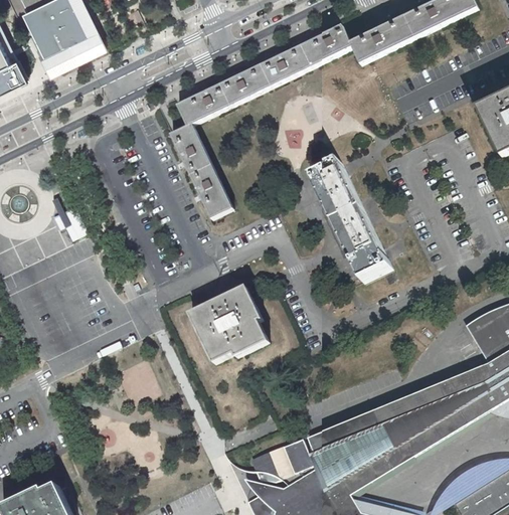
[(20,16),(41,58),(38,60),(48,80),(105,51),(97,34),(81,41),(78,35),(60,0),(122,0),(123,2),(126,0),(17,0),(24,13),(20,16)]
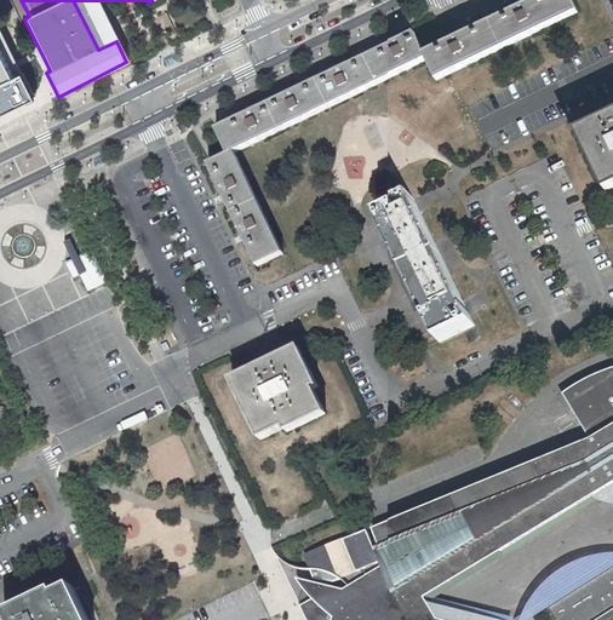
[(73,0),(95,42),(98,50),(116,41),(96,0),(73,0)]
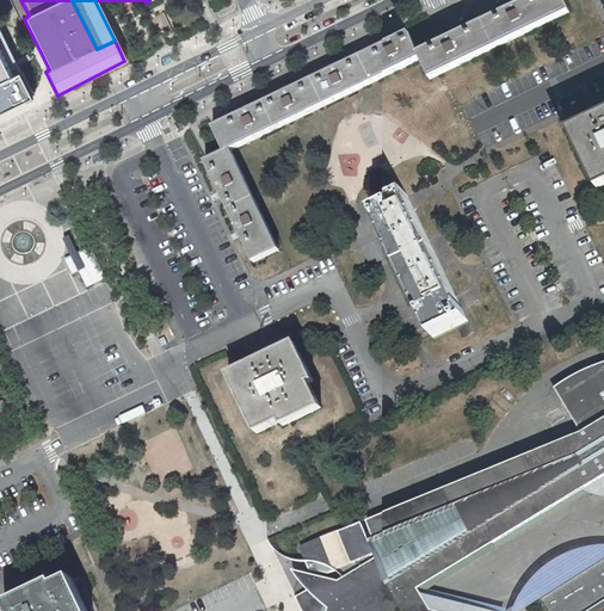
[(201,156),(247,253),(275,241),(228,143),(415,54),(425,74),(564,8),(560,0),(512,0),(414,48),(406,28),(210,122),(222,146),(201,156)]
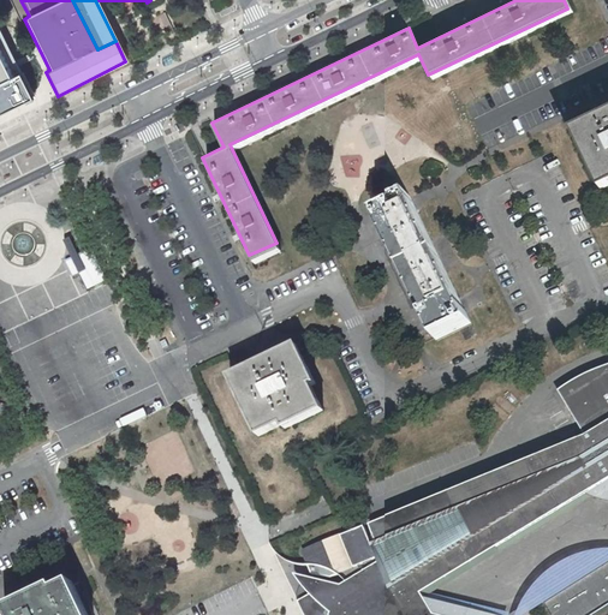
[(160,15),(145,21),(152,33),(165,27),(160,15)]
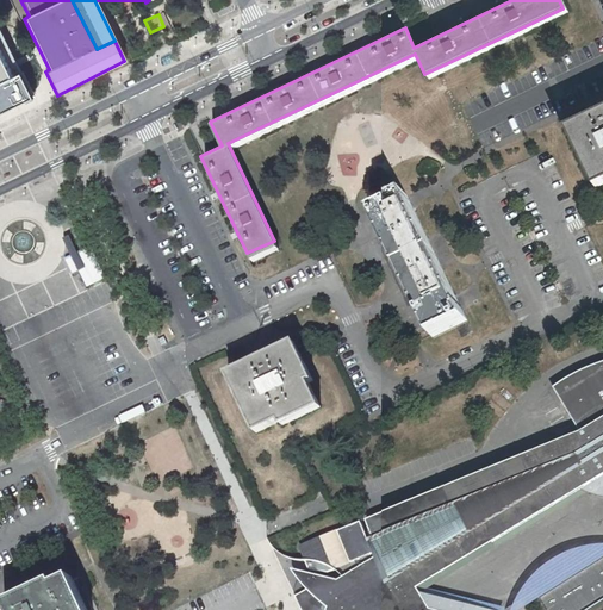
[(0,110),(26,99),(0,41),(0,110)]
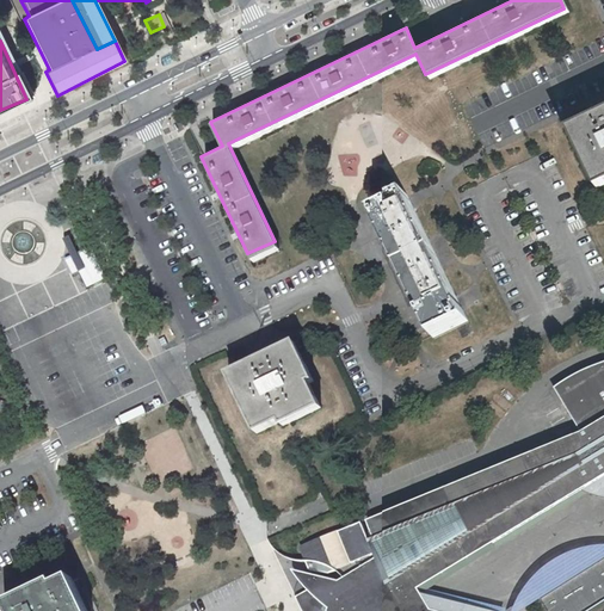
[(603,110),(566,130),(592,186),(603,180),(603,110)]
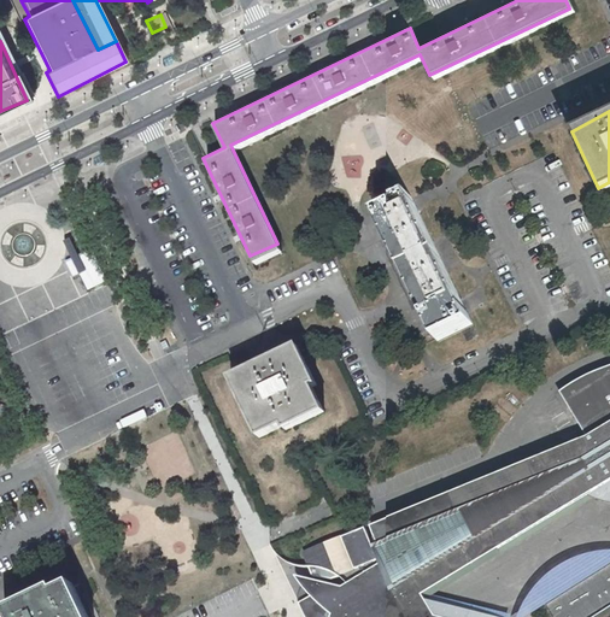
[(408,201),(374,218),(428,328),(424,330),(430,342),(470,323),(463,311),(459,312),(408,201)]
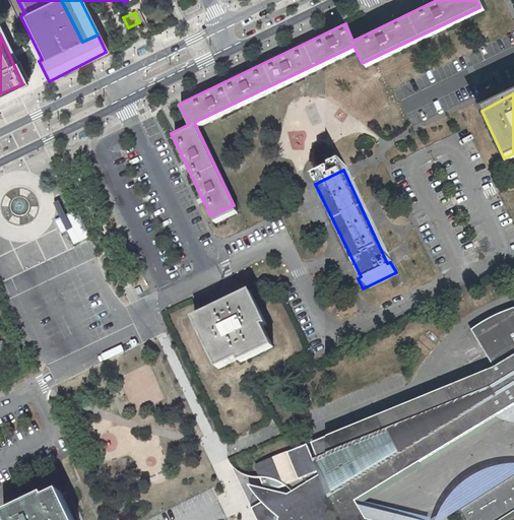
[(5,269),(15,269),(83,240),(83,235),(72,209),(61,214),(51,194),(50,223),(52,229),(33,237),(13,237),(17,245),(8,249),(8,256),(1,255),(1,260),(5,269)]
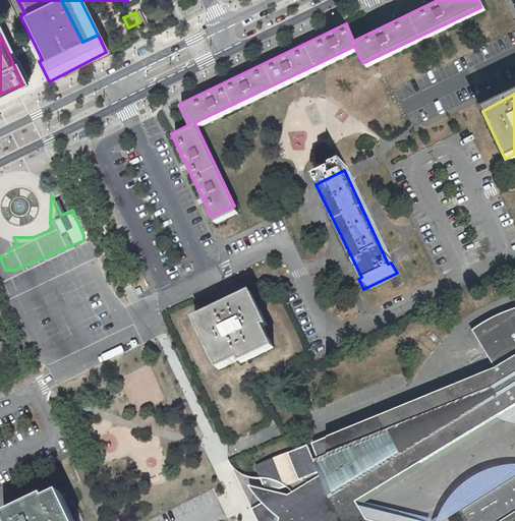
[(245,296),(194,321),(217,370),(237,361),(238,363),(270,348),(259,328),(262,326),(245,296)]
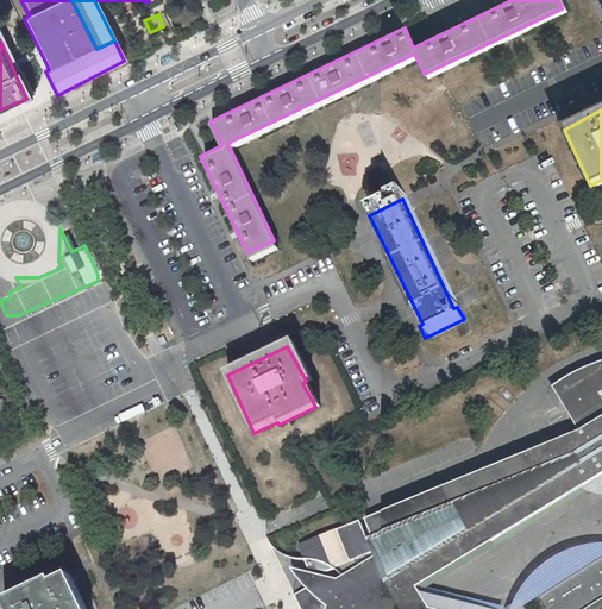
[(411,585),(558,497),(570,490),(576,487),(589,491),(601,494),(601,362),(590,368),(587,362),(578,365),(560,374),(550,380),(546,383),(544,384),(569,429),(290,539),(301,564),(321,567),(333,564),(339,572),(334,575),(286,564),(288,570),(294,577),(301,585),(307,590),(303,592),(312,608),(309,608),(487,608),(413,589),(411,585)]
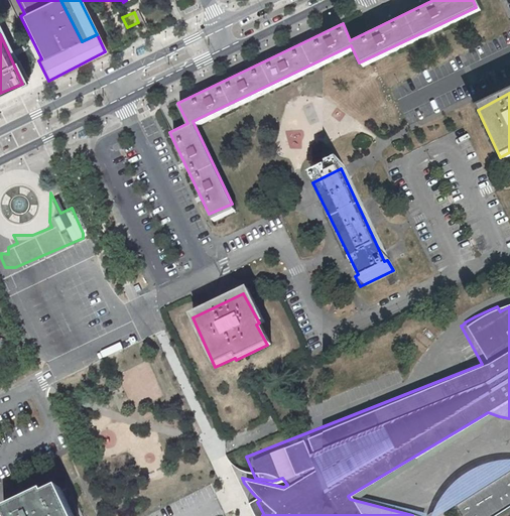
[(416,353),(425,343),(413,332),(404,342),(416,353)]
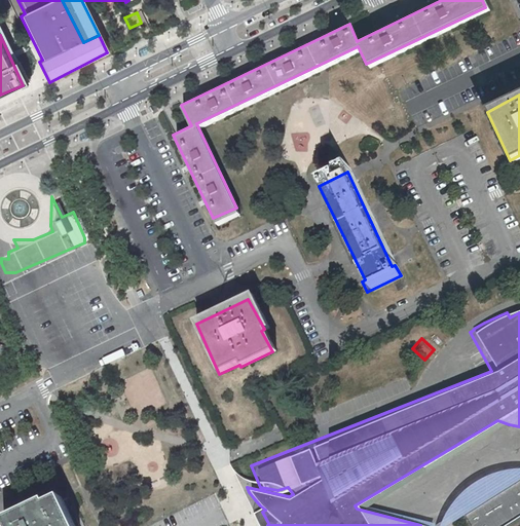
[(519,476),(456,513),(463,525),(494,525),(519,512),(519,476)]
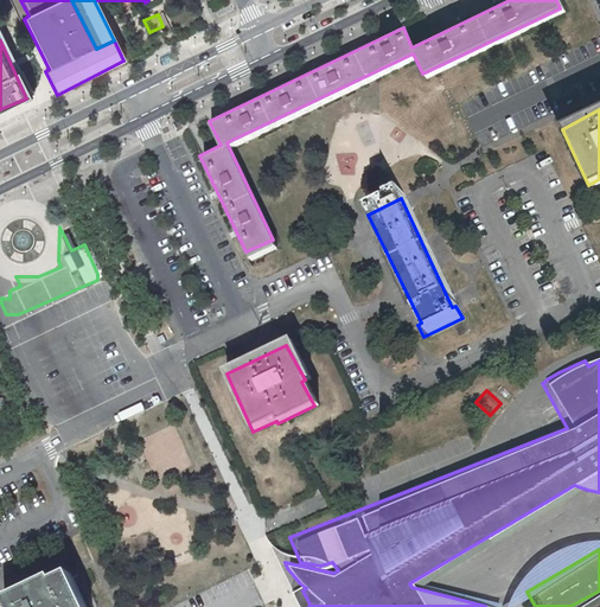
[(83,606),(68,575),(51,583),(49,577),(21,590),(29,606),(83,606)]
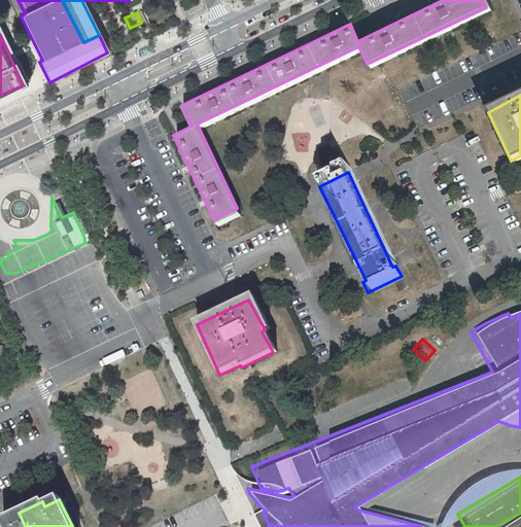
[(250,512),(255,526),(268,526),(270,526),(263,513),(266,511),(261,506),(250,512)]
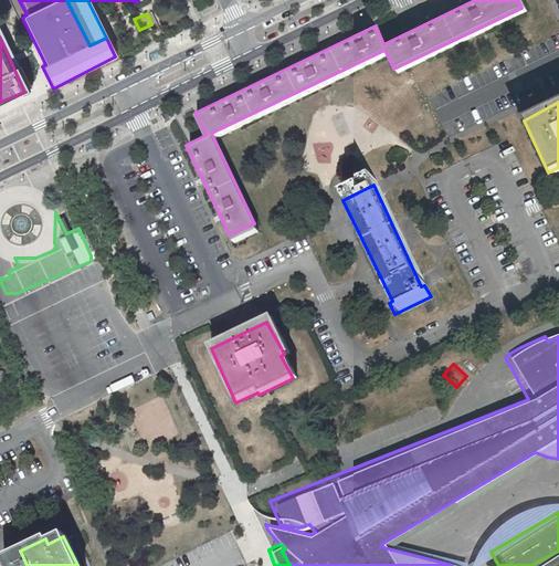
[(27,565),(20,551),(0,559),(3,565),(27,565)]
